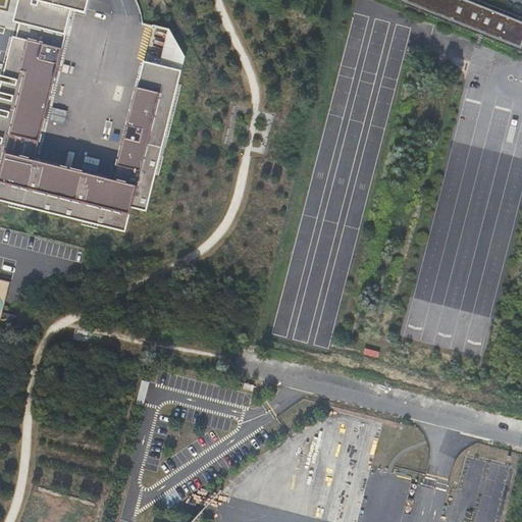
[(3,81),(0,91),(0,201),(23,207),(126,232),(133,208),(148,212),(183,71),(160,66),(145,62),(115,181),(35,162),(72,11),(74,5),(89,8),(90,0),(18,0),(13,23),(19,24),(16,38),(13,37),(6,66),(3,81)]
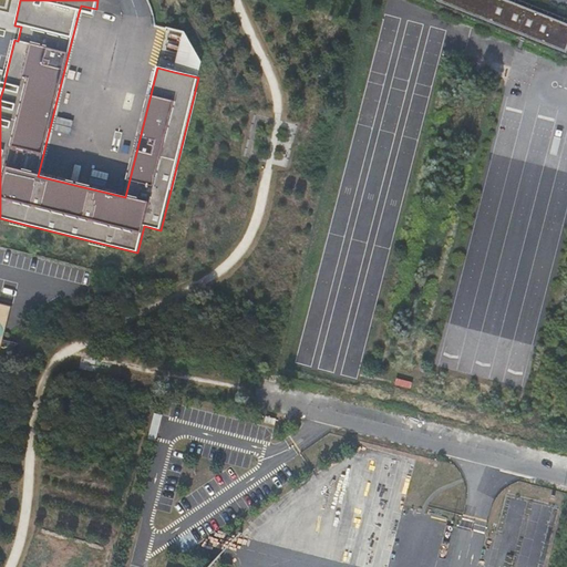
[(566,24),(506,0),(437,0),(437,1),(524,37),(566,53),(566,24)]
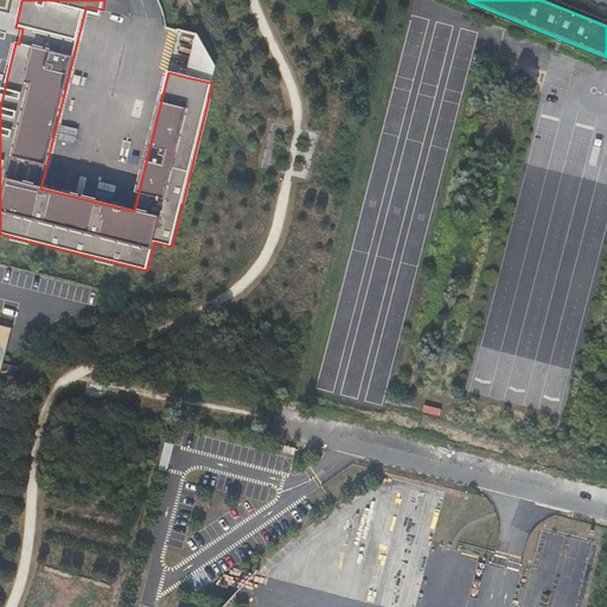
[(101,17),(103,10),(87,6),(84,13),(101,17)]
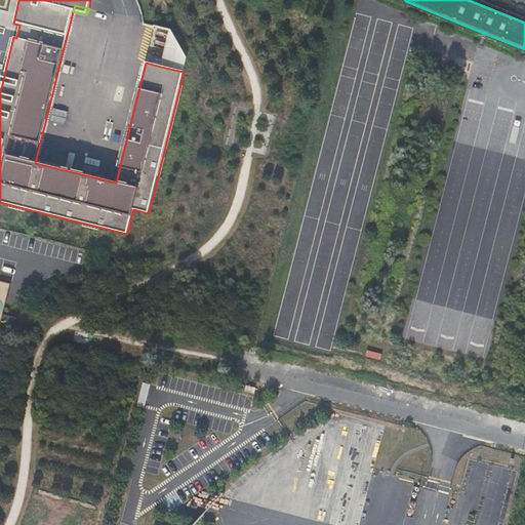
[(161,67),(184,72),(187,57),(171,30),(169,30),(161,67)]
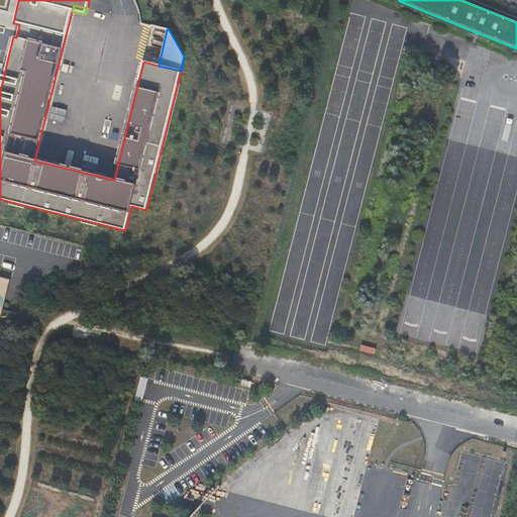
[(435,53),(423,49),(420,60),(432,63),(435,53)]
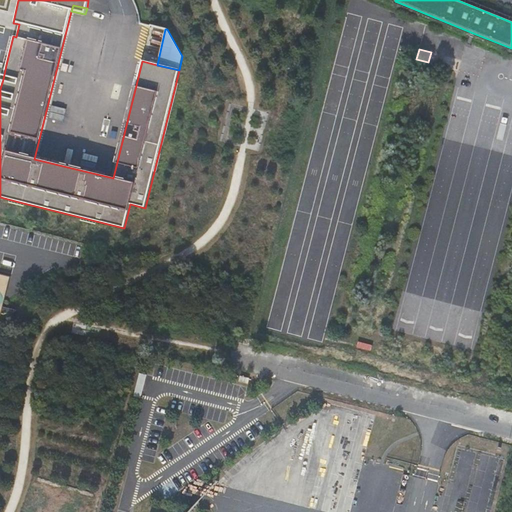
[(0,320),(11,277),(0,274),(0,320)]
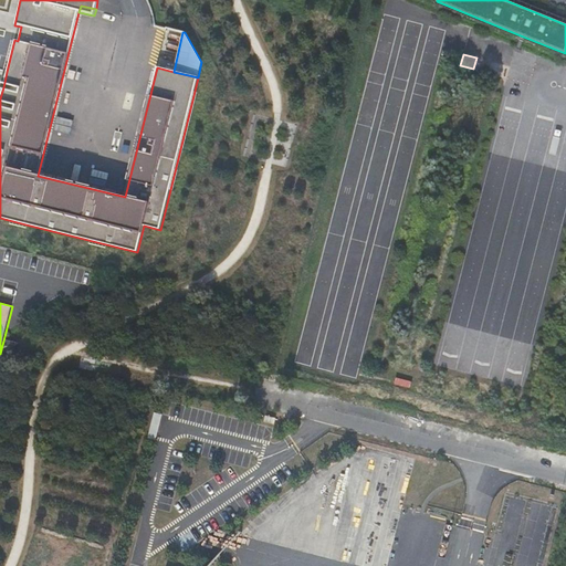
[(156,439),(163,413),(155,412),(148,437),(156,439)]
